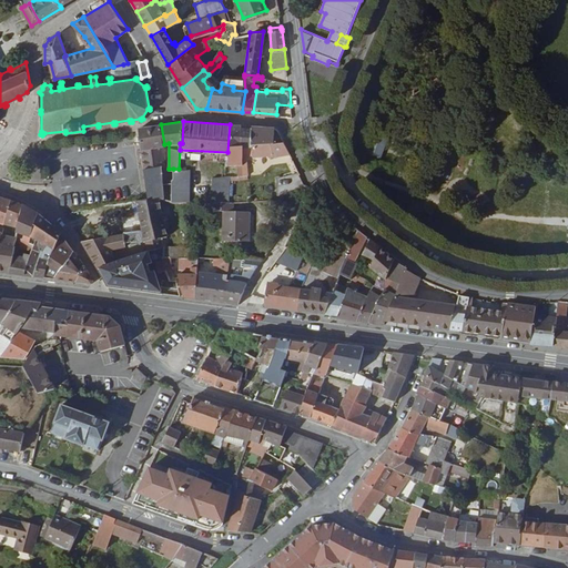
[(164,144),(161,124),(139,127),(145,179),(162,175),(161,164),(164,163),(161,144),(164,144)]
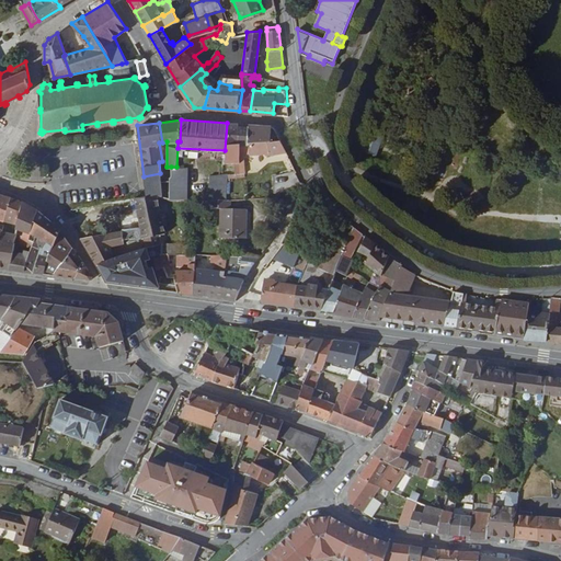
[(238,123),(227,123),(225,150),(227,150),(227,161),(236,162),(240,162),(240,145),(238,145),(238,125),(238,123)]
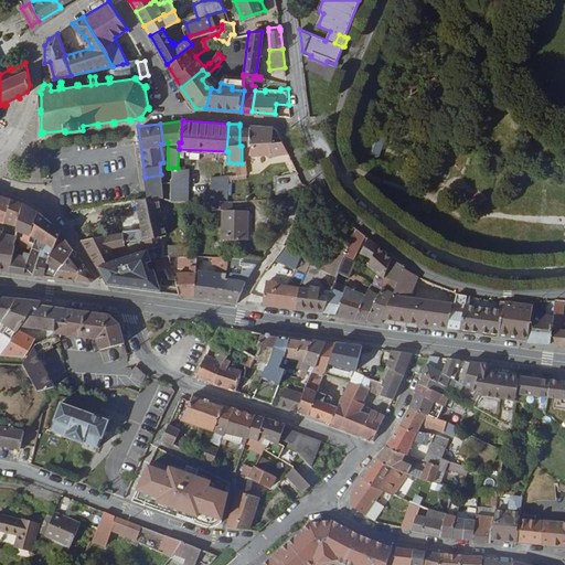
[(249,144),(274,140),(273,125),(251,124),(251,126),(249,144)]
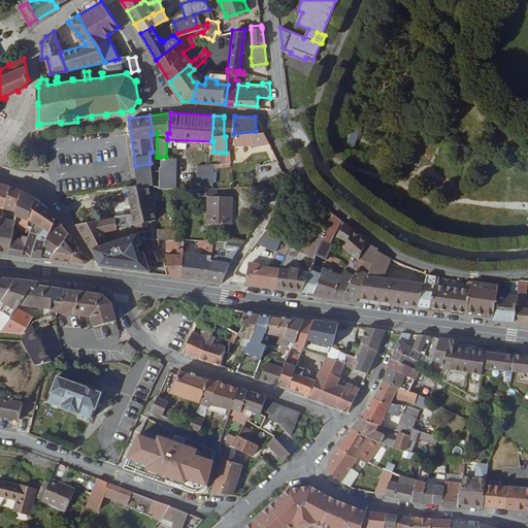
[(340,133),(343,135),(347,127),(350,118),(347,117),(340,133)]
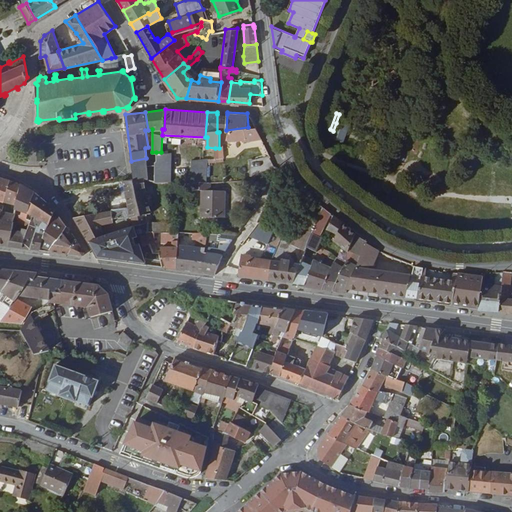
[(226,130),(227,114),(217,114),(217,132),(219,132),(226,130)]
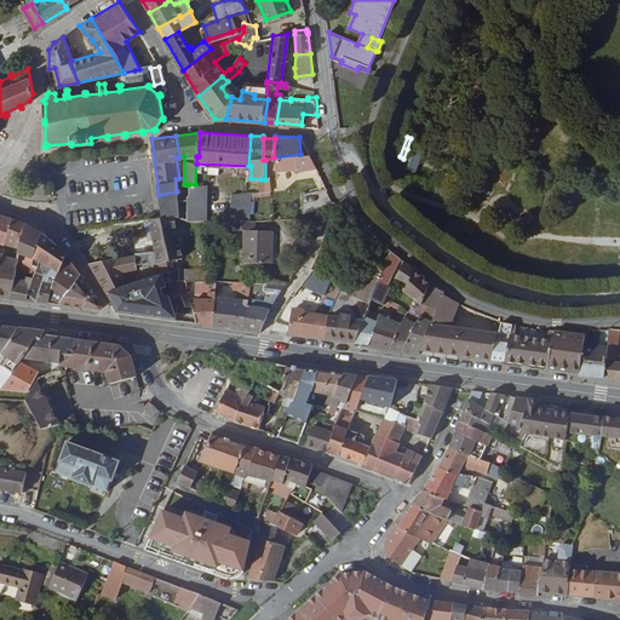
[(422,154),(425,144),(411,138),(407,149),(422,154)]
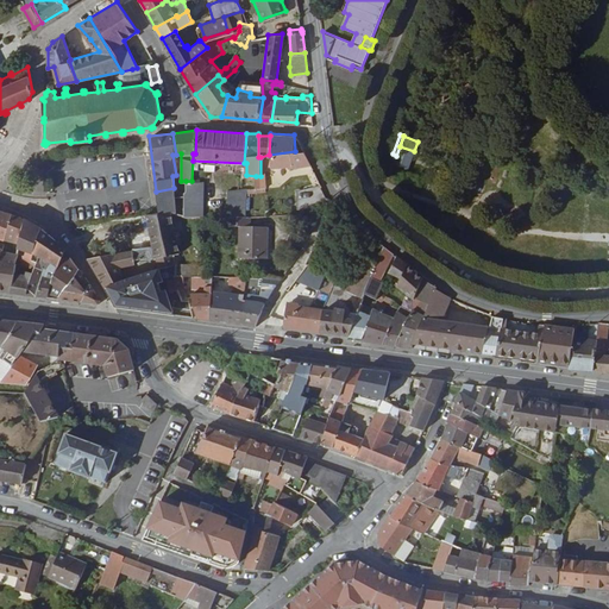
[(394,161),(408,164),(414,151),(400,146),(396,156),(394,161)]
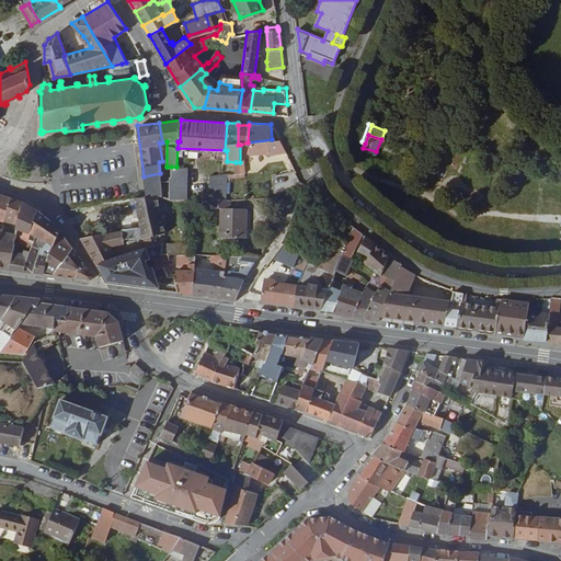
[(266,158),(282,155),(277,140),(272,139),(248,142),(240,145),(240,162),(236,162),(235,173),(244,172),(244,152),(264,151),(266,158)]
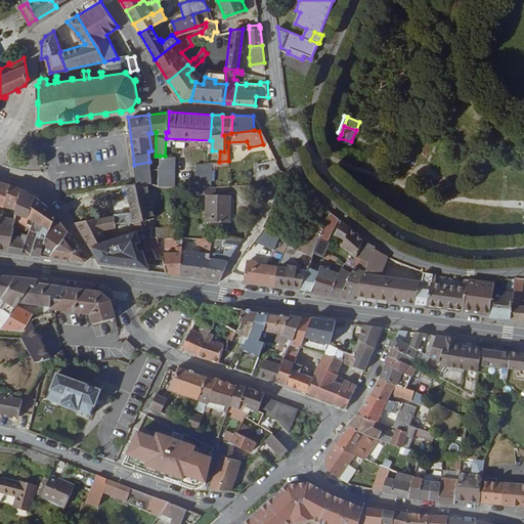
[(165,186),(173,185),(176,185),(176,155),(165,156),(165,186)]
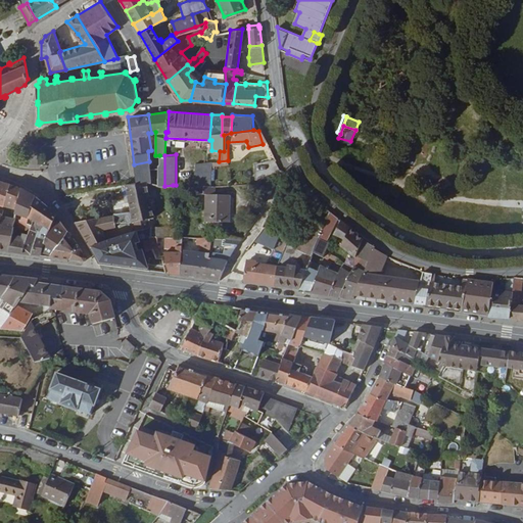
[(194,184),(211,185),(212,161),(205,161),(197,160),(194,184)]
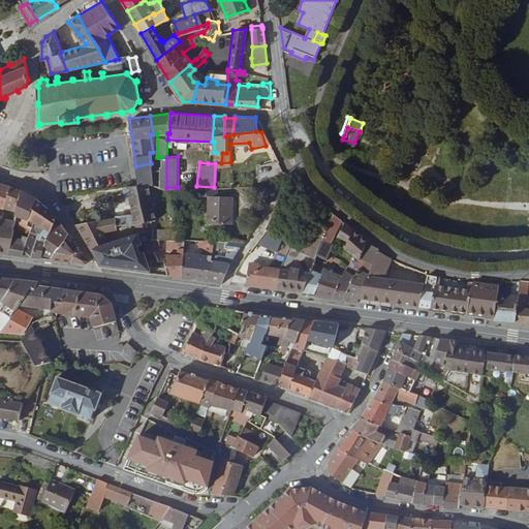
[(7,201),(10,185),(0,181),(0,205),(2,199),(7,201)]
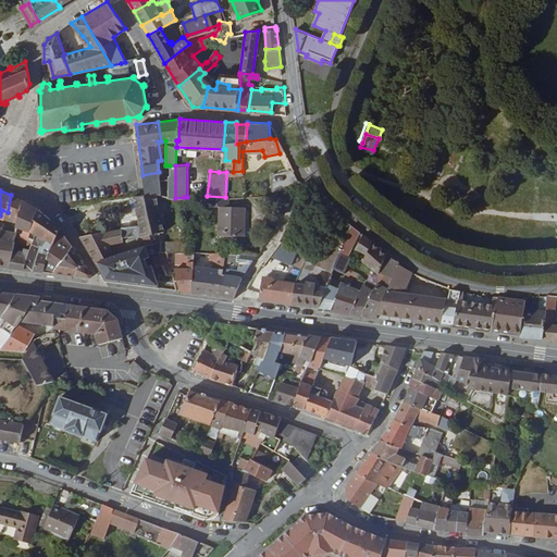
[(19,223),(23,199),(11,195),(8,212),(5,219),(19,223)]
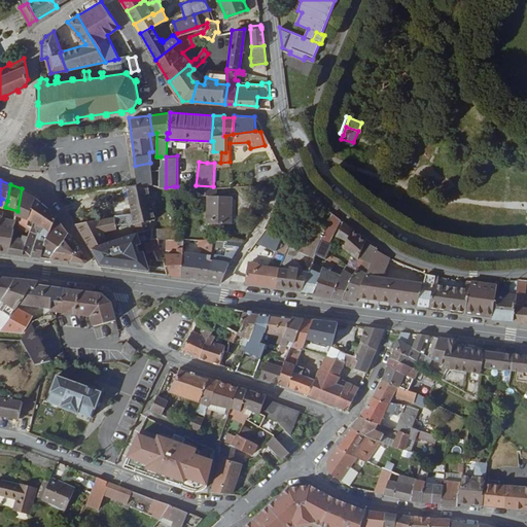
[(147,184),(137,184),(128,185),(133,212),(115,214),(115,215),(116,223),(136,220),(150,219),(154,219),(147,184)]
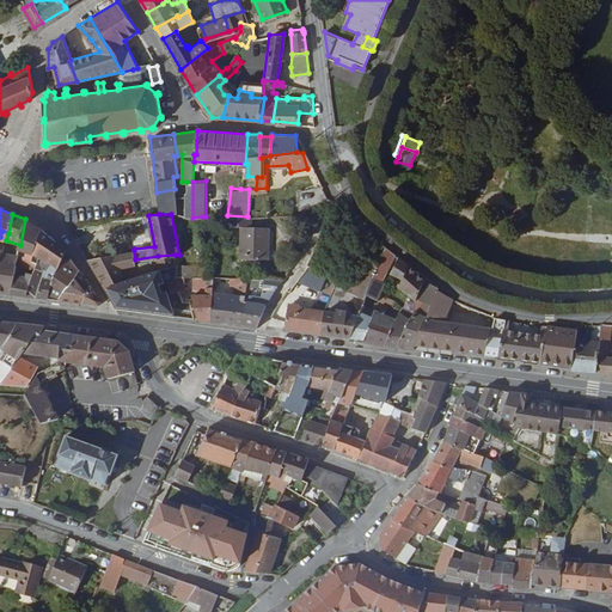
[(250,216),(248,216),(227,216),(227,226),(243,226),(242,258),(268,258),(268,226),(250,226),(250,216)]
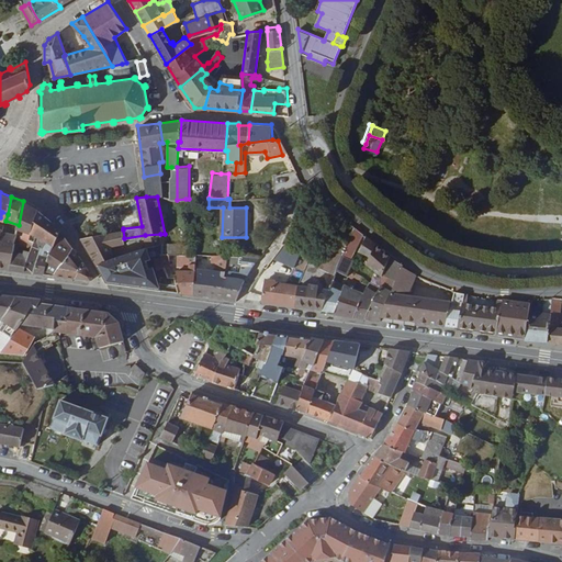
[(23,201),(19,225),(18,228),(24,229),(22,237),(30,239),(32,233),(38,211),(23,201)]
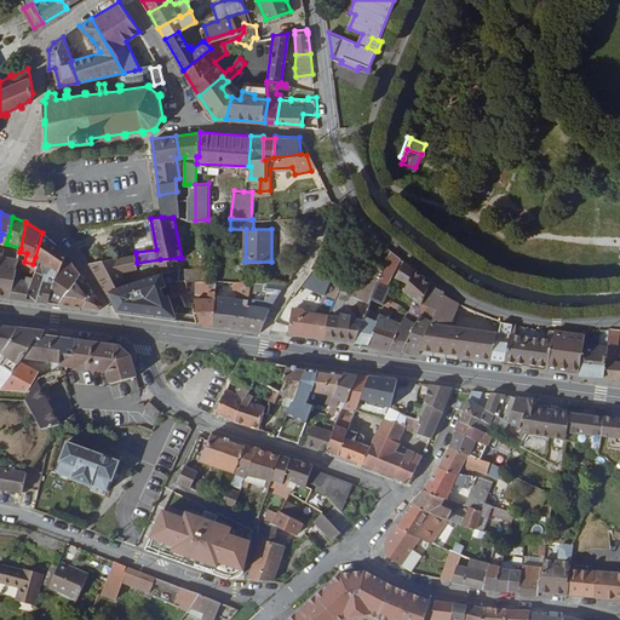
[(42,233),(35,257),(41,260),(36,269),(46,274),(55,244),(42,233)]
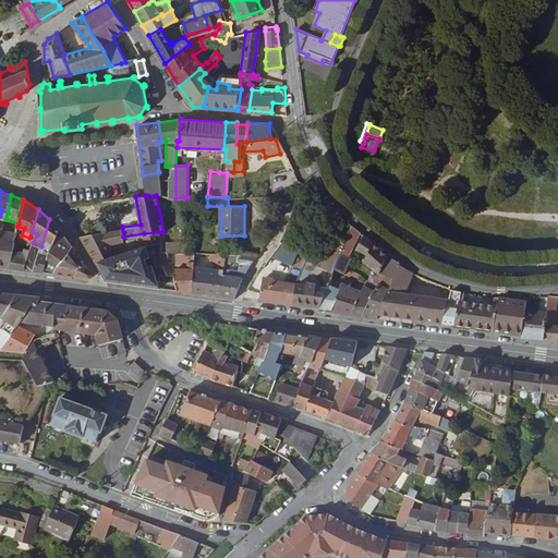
[(44,271),(59,229),(49,219),(41,246),(34,270),(44,271)]
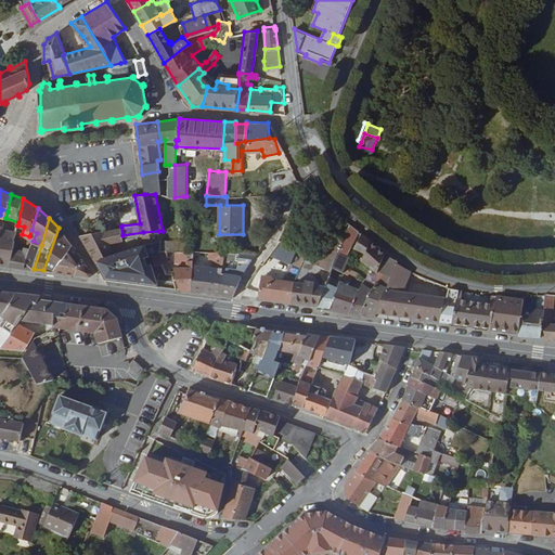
[(345,271),(346,271),(348,265),(351,256),(348,255),(359,229),(351,222),(347,233),(334,268),(334,269),(345,271)]
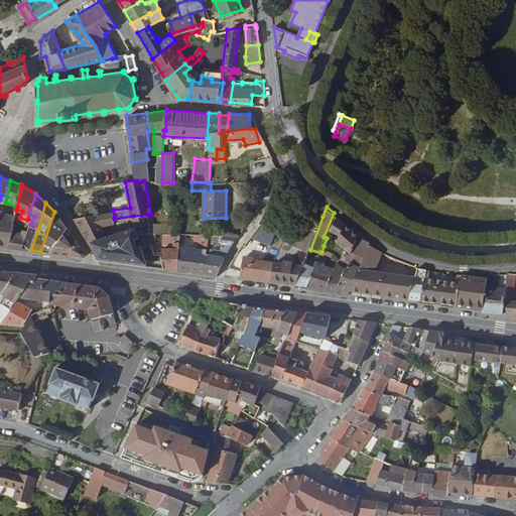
[(304,223),(296,244),(310,249),(323,217),(304,210),(299,222),(304,223)]
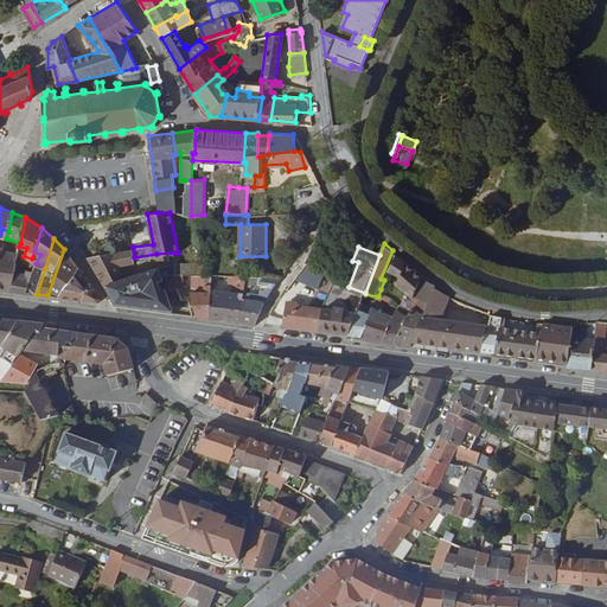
[(120,268),(134,263),(134,257),(133,248),(89,257),(106,287),(125,280),(120,268)]
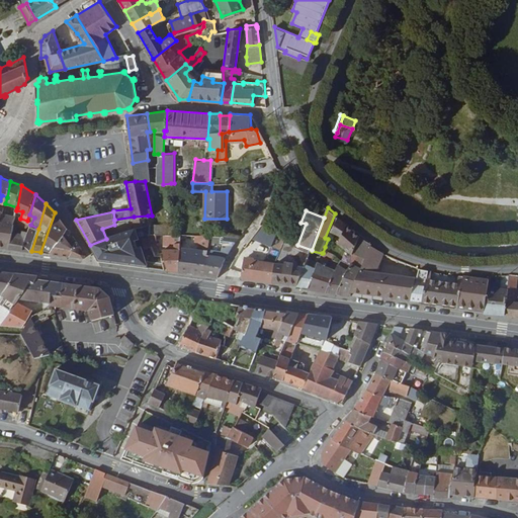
[(9,248),(12,232),(14,225),(15,217),(3,212),(0,223),(0,246),(9,248)]
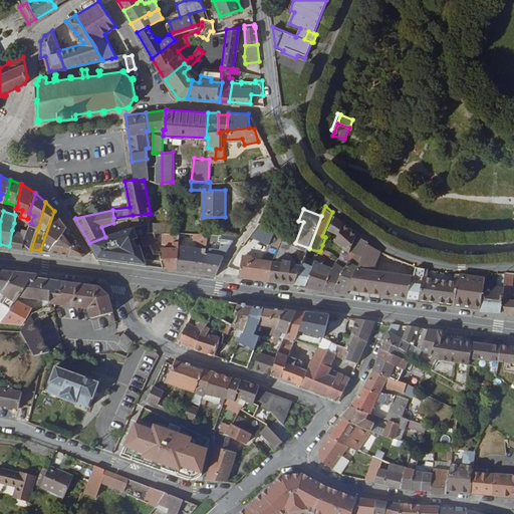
[(54,211),(40,250),(50,251),(66,227),(54,211)]
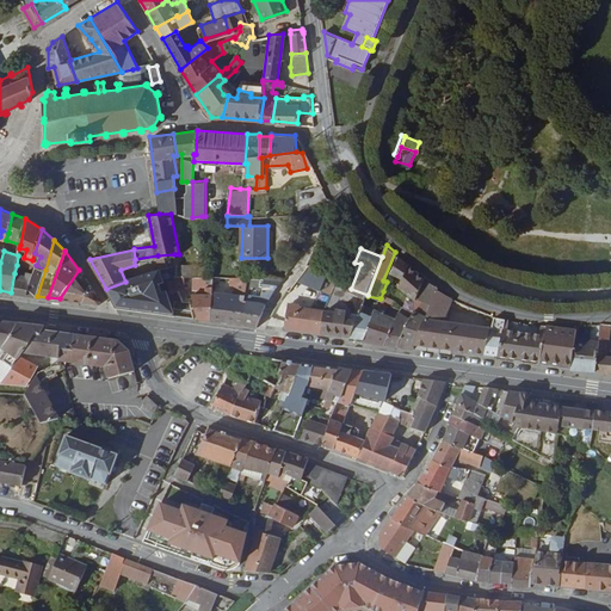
[(32,260),(24,258),(22,264),(35,266),(34,272),(34,275),(25,294),(37,296),(45,270),(36,265),(41,257),(35,253),(32,260)]
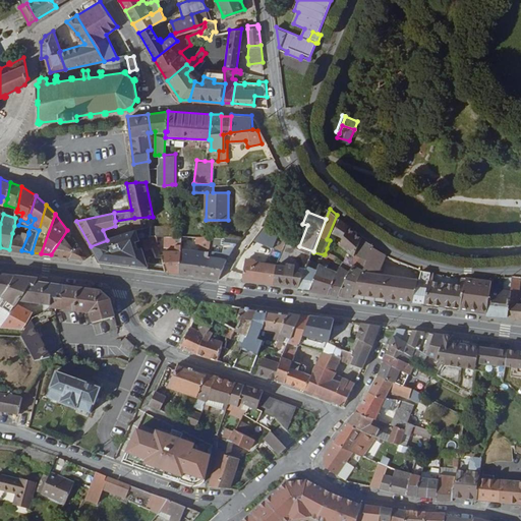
[(150,225),(149,217),(134,218),(135,228),(150,225)]
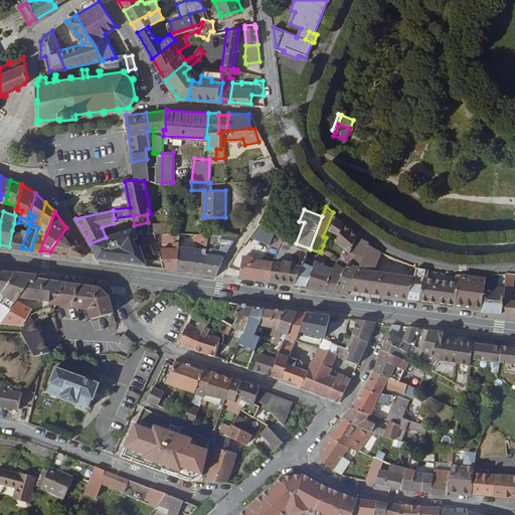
[(339,234),(344,221),(336,215),(330,229),(339,234)]
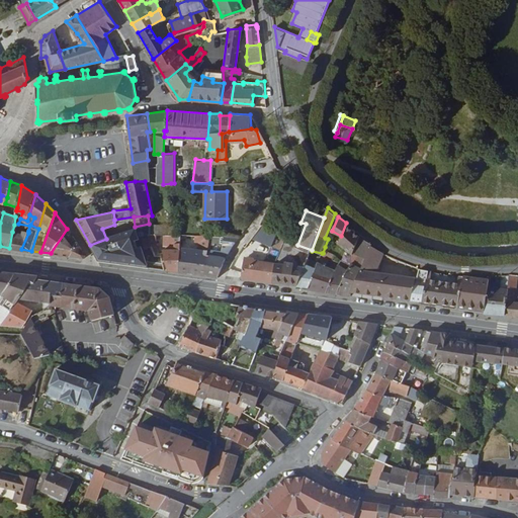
[(267,228),(259,222),(251,233),(258,237),(257,240),(268,244),(273,230),(267,228)]
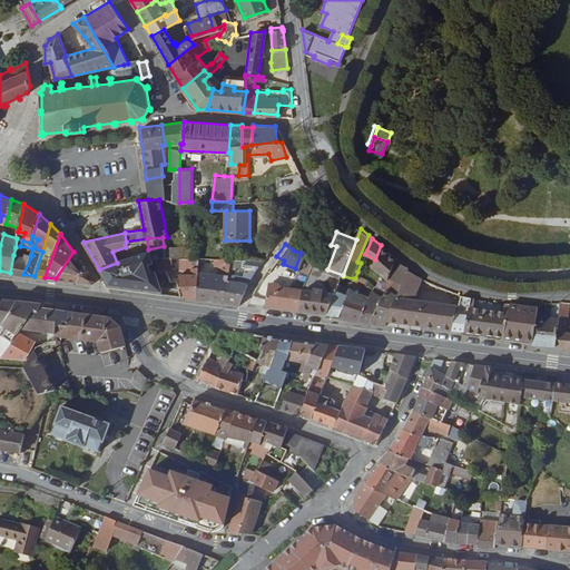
[(379,269),(387,277),(391,271),(396,258),(381,245),(375,259),(373,265),(379,269)]
